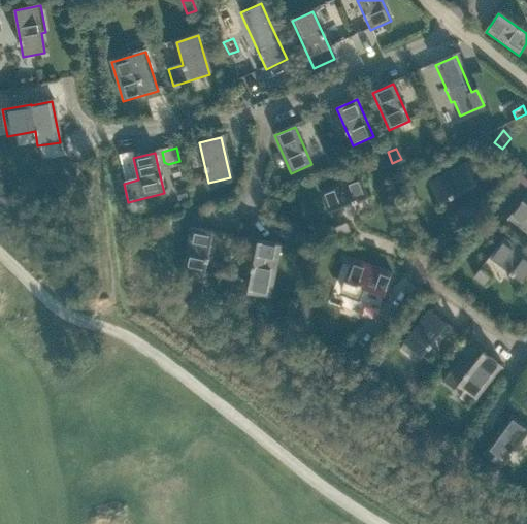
[(465,165),(429,185),(439,204),(475,186),(465,165)]
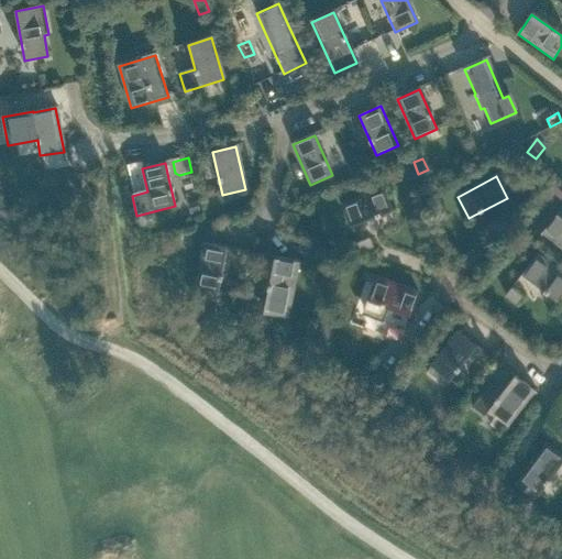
[(561,187),(559,185),(551,195),(561,203),(561,200),(561,187)]
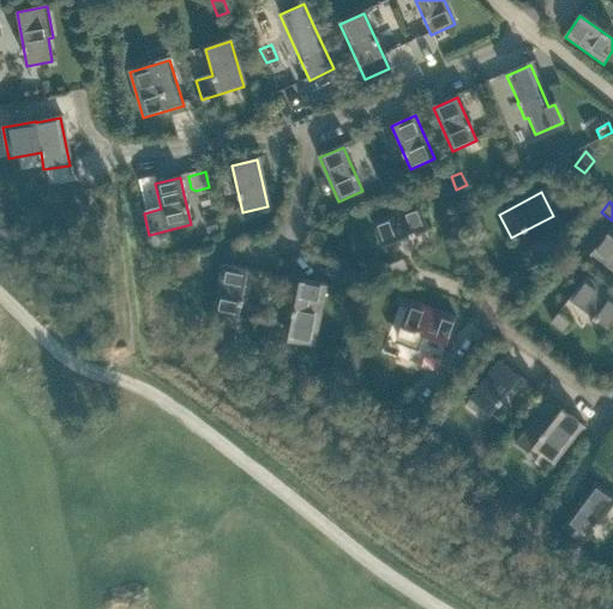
[(418,206),(373,223),(383,248),(427,230),(418,206)]
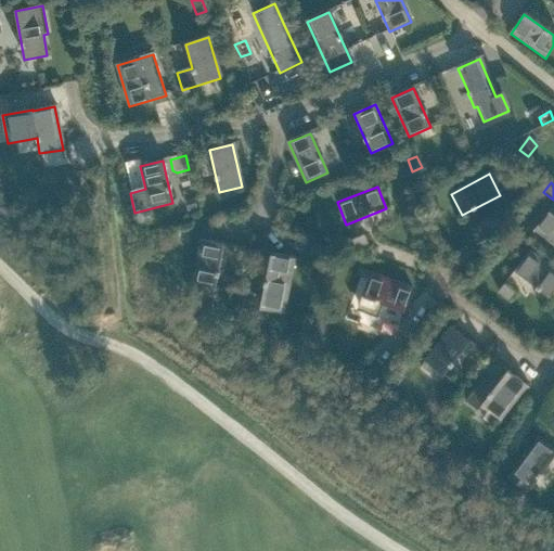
[(293,188),(283,189),(283,199),(293,197),(293,188)]
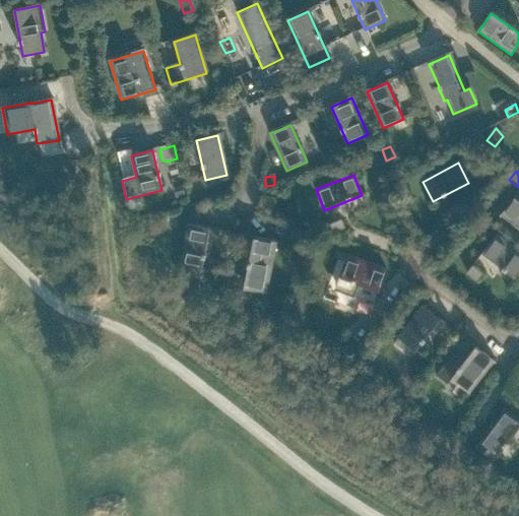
[(475,196),(465,201),(471,211),(480,205),(475,196)]
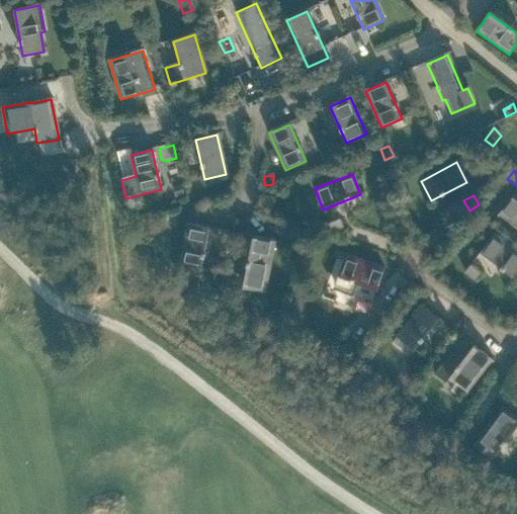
[(264,197),(261,208),(272,210),(275,199),(264,197)]
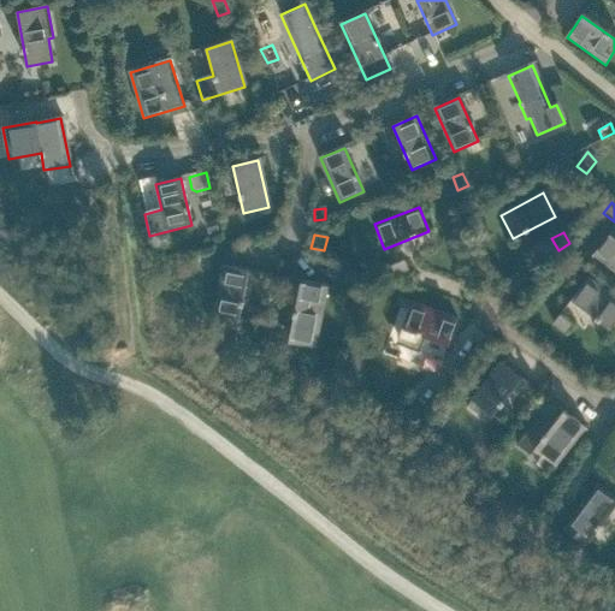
[(614,238),(609,235),(593,255),(614,272),(614,238)]
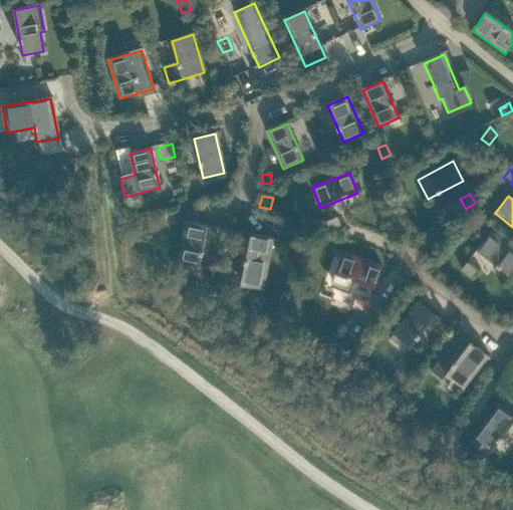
[(162,219),(164,233),(173,231),(173,230),(177,229),(175,216),(162,219)]
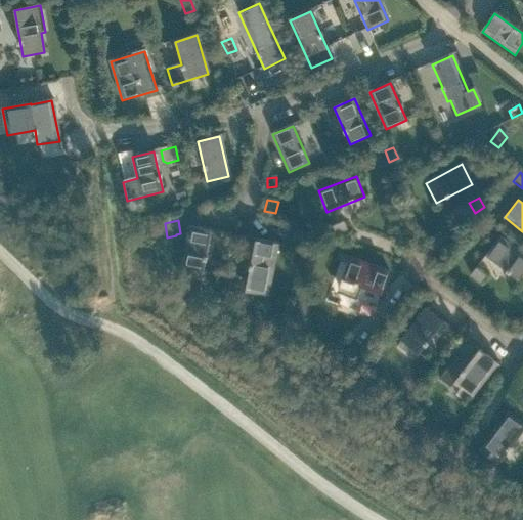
[(343,222),(331,227),(336,236),(347,232),(343,222)]
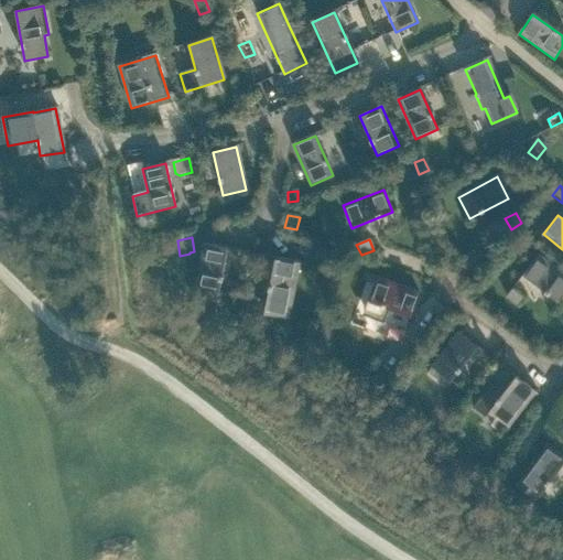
[(204,245),(195,288),(218,293),(227,250),(204,245)]
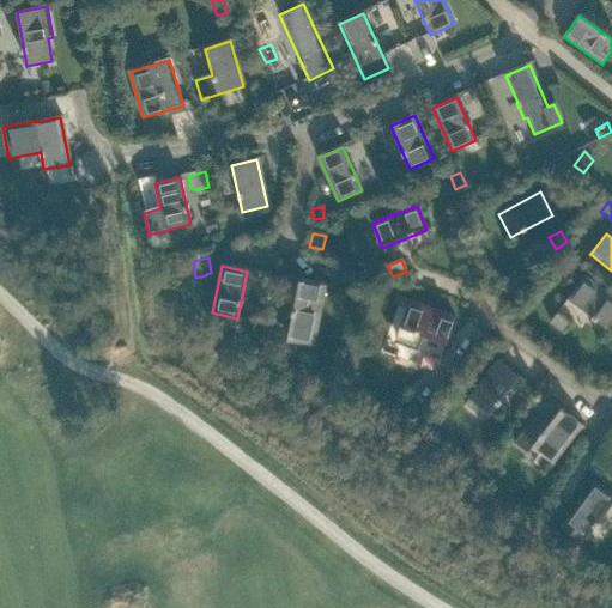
[(611,299),(585,279),(569,299),(606,328),(611,321),(611,299)]
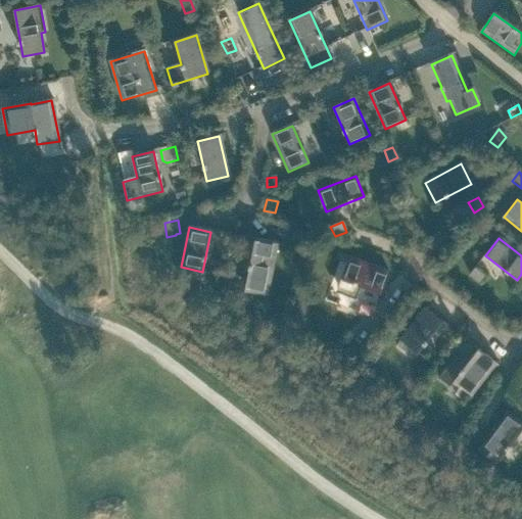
[(254,240),(244,291),(266,295),(277,245),(254,240)]
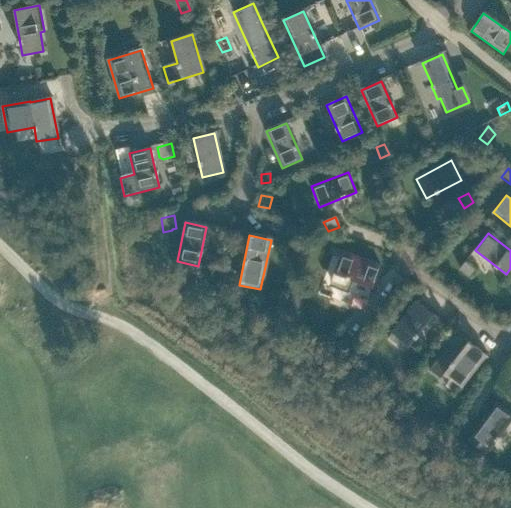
[(335,274),(331,284),(345,289),(349,280),(372,288),(380,267),(342,254),(335,274)]
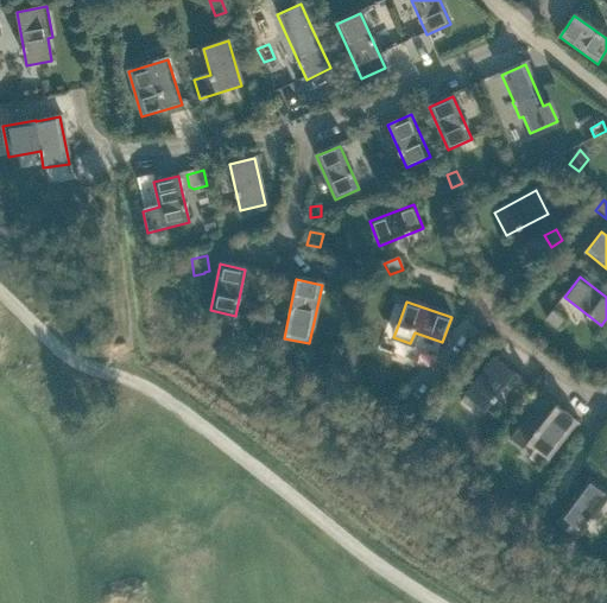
[(551,311),(544,323),(556,331),(563,321),(551,311)]
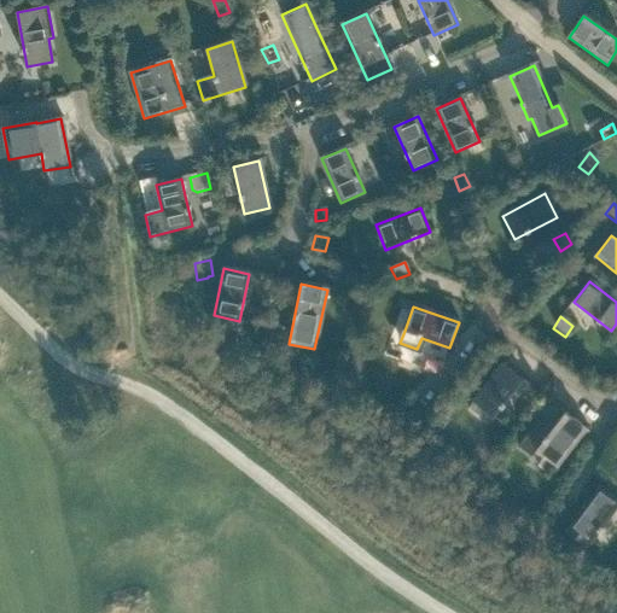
[(426,360),(421,371),(437,377),(438,378),(443,366),(426,360)]
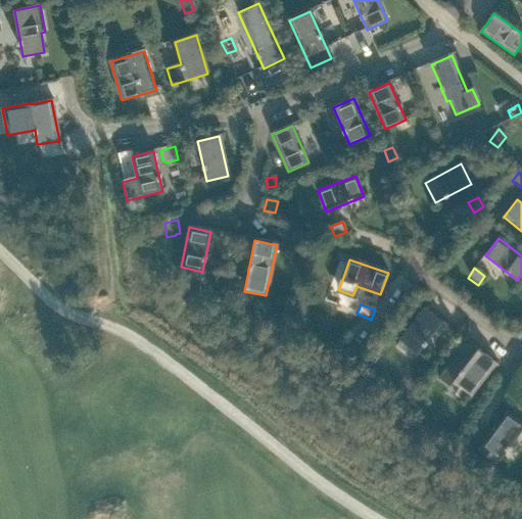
[(425,309),(399,340),(417,355),(442,323),(425,309)]
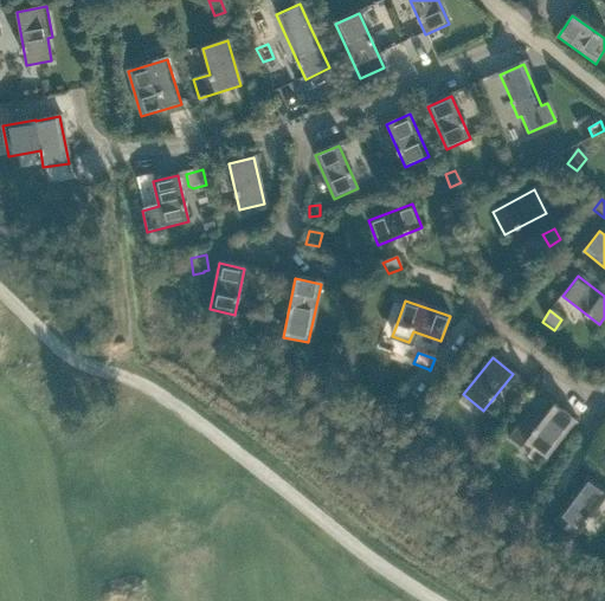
[(526,414),(507,438),(520,448),(525,443),(545,459),(574,421),(554,406),(539,424),(526,414)]
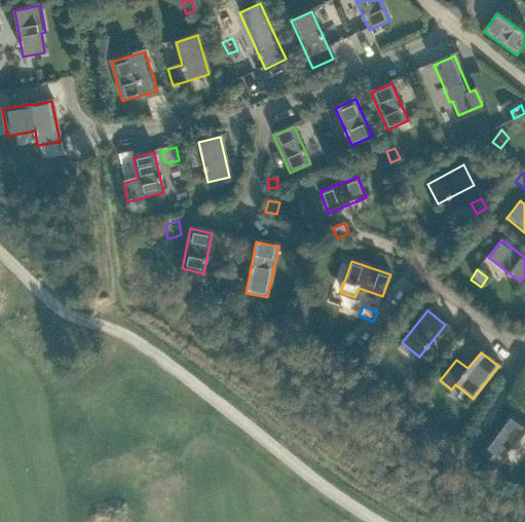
[(499,467),(502,462),(524,432),(524,427),(510,416),(482,453),(499,467)]
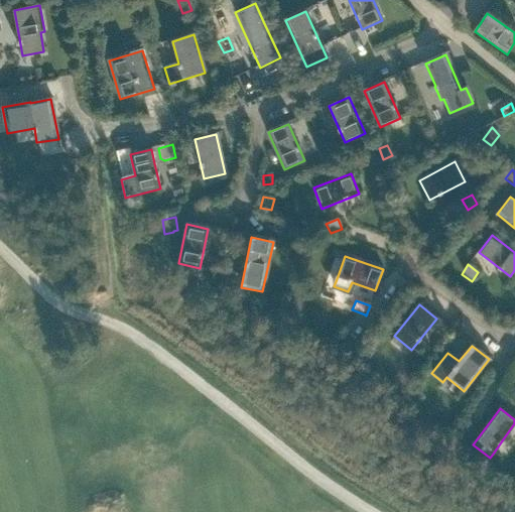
[(454,430),(441,428),(440,437),(453,438),(454,430)]
